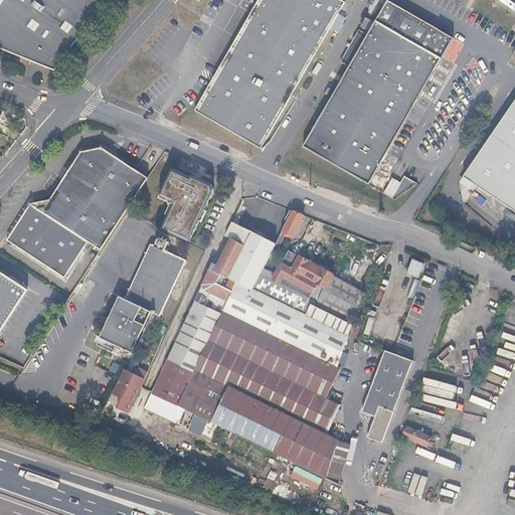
[(0,0),(0,46),(54,69),(71,45),(101,3),(102,0),(0,0)]
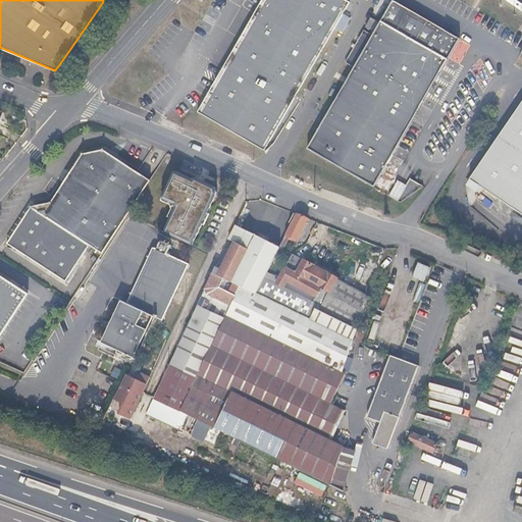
[(262,0),(199,112),(264,150),(333,30),(342,35),(351,18),(344,13),(350,2),(346,0),(262,0)]
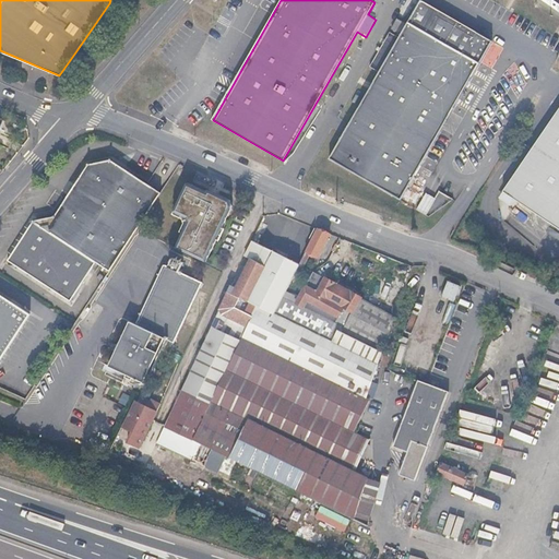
[(420,0),(365,96),(436,137),(491,42),(420,0)]
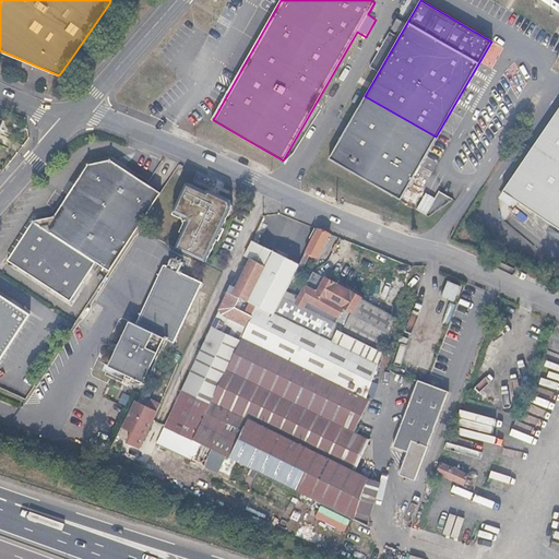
[(436,137),(365,96),(329,159),(400,200),(436,137)]
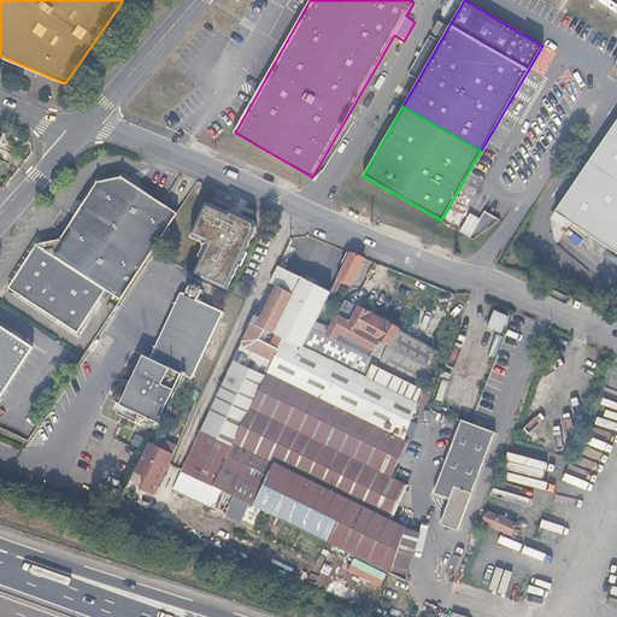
[(616,119),(556,211),(616,252),(616,119)]
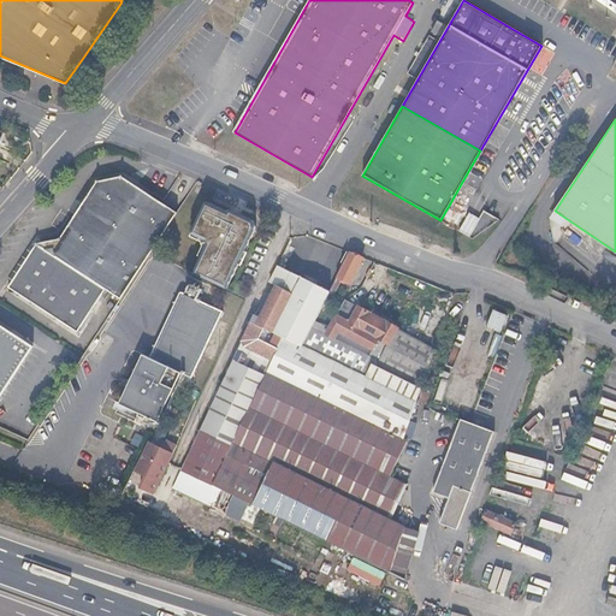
[(123,179),(98,184),(60,241),(40,246),(104,291),(119,302),(150,254),(159,243),(176,215),(123,179)]
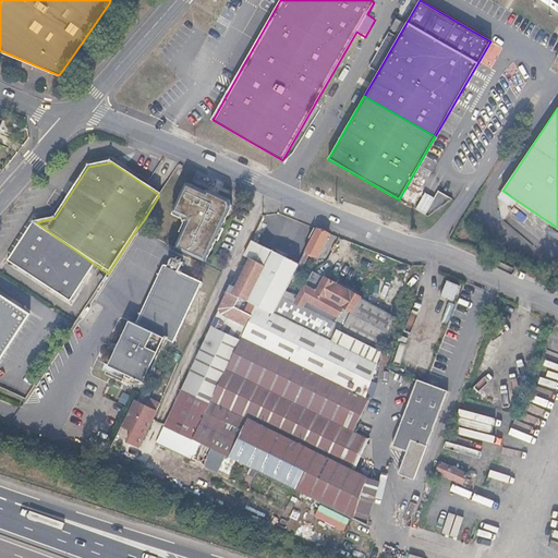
[(186,219),(177,239),(174,244),(203,258),(205,255),(231,204),(229,198),(218,193),(217,195),(186,179),(172,206),(185,214),(186,219)]
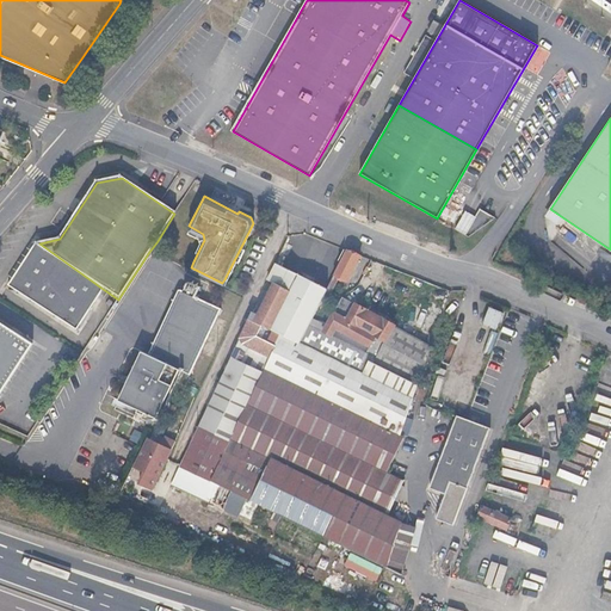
[(476,216),(464,210),(455,230),(474,239),(486,214),(479,211),(476,216)]
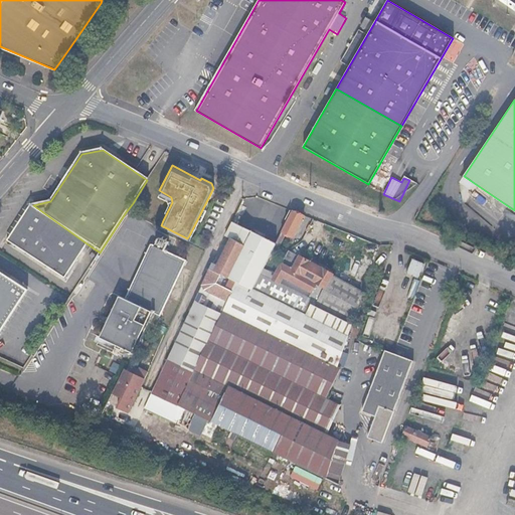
[(252,290),(258,279),(275,245),(281,233),(292,211),(280,206),(264,238),(244,229),(251,213),(242,199),(225,236),(231,239),(217,265),(213,263),(152,393),(327,478),(336,450),(339,440),(343,431),(339,403),(327,398),(352,325),(315,307),(311,305),(305,316),(252,290)]
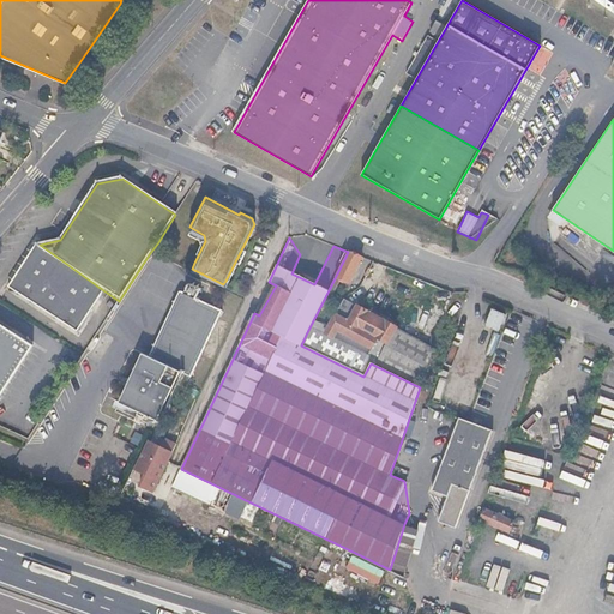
[(76,333),(98,299),(103,290),(40,245),(35,246),(30,252),(6,289),(76,333)]
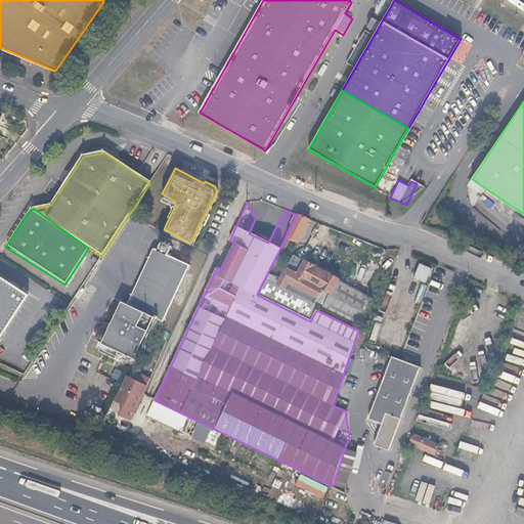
[(297,243),(309,219),(297,215),(286,237),(297,243)]
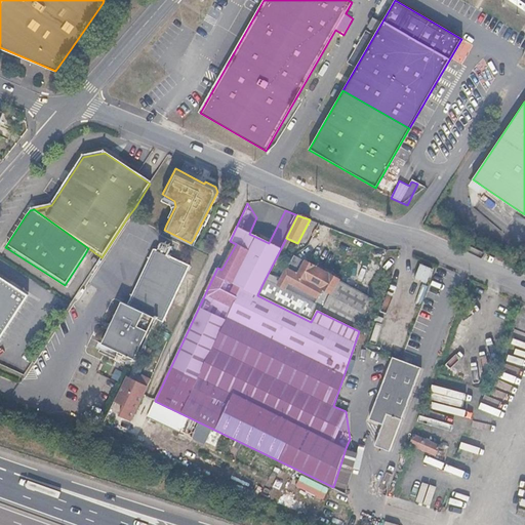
[(161,241),(157,249),(167,254),(170,246),(161,241)]
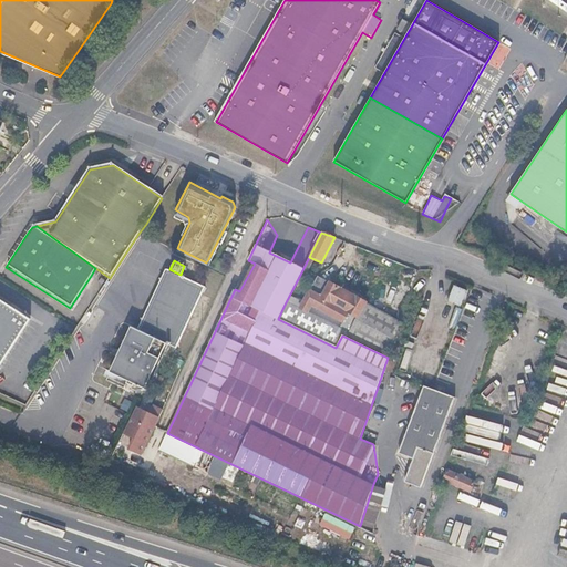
[(198,298),(204,287),(181,275),(169,269),(166,267),(136,327),(133,325),(110,370),(148,389),(169,346),(173,348),(198,298)]
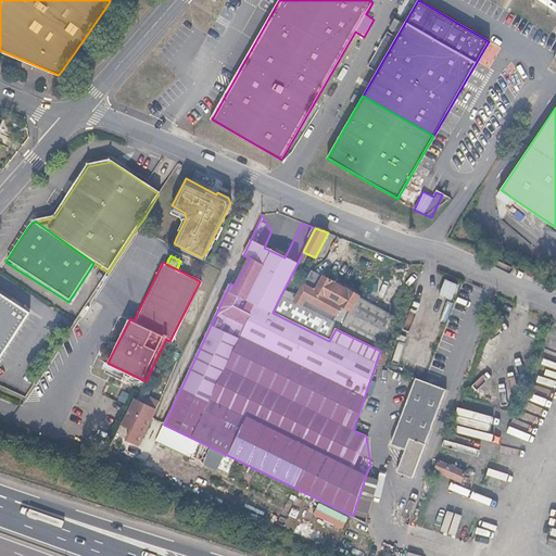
[(342,306),(351,311),(340,331),(380,351),(392,315),(321,277),(318,283),(313,281),(304,298),(329,312),(328,315),(329,316),(332,318),(333,317),(335,317),(336,316),(336,315),(337,316),(342,306)]
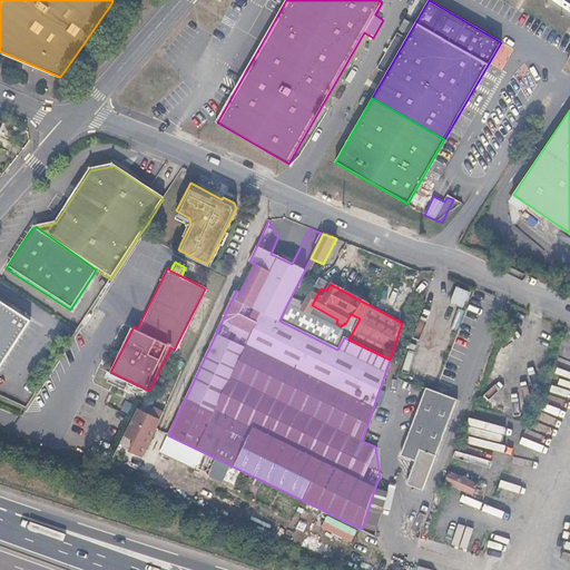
[(451,302),(464,305),(468,288),(455,285),(451,302)]
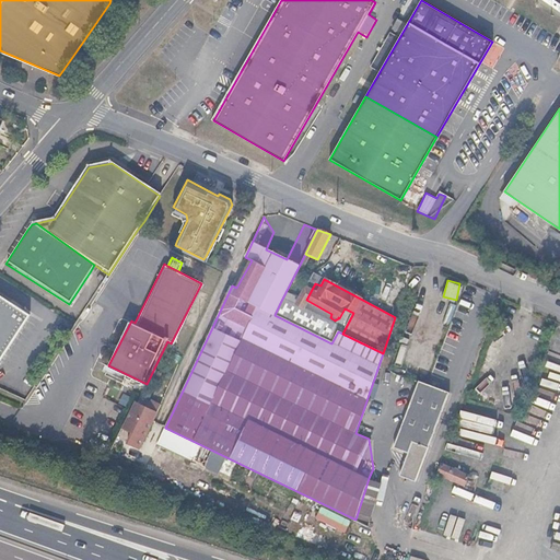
[(0,364),(16,339),(30,319),(0,300),(0,364)]
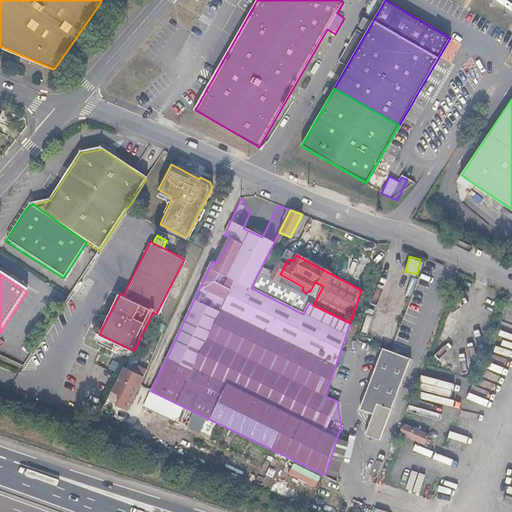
[(251,288),(303,314),(309,303),(256,277),(251,288)]
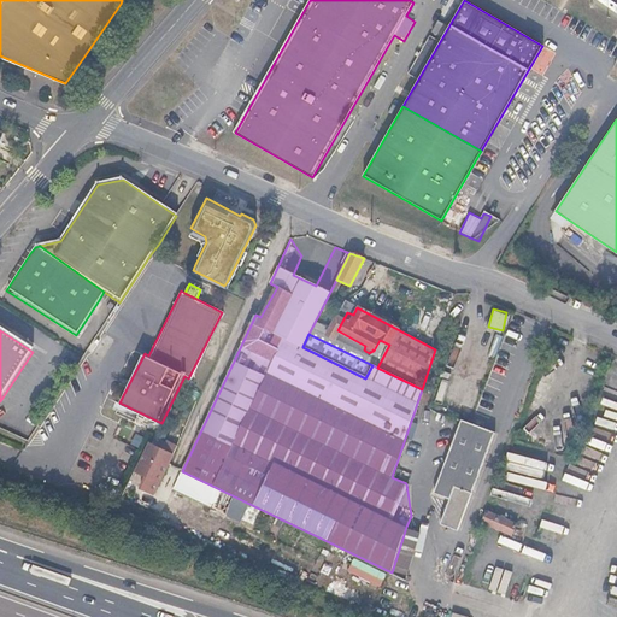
[(453,544),(495,433),(470,423),(462,419),(435,493),(450,499),(436,536),(453,544)]
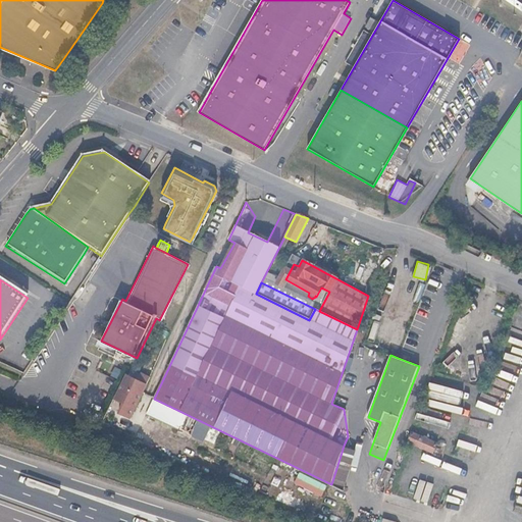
[(131,418),(143,394),(147,384),(126,374),(115,398),(125,403),(120,413),(131,418)]
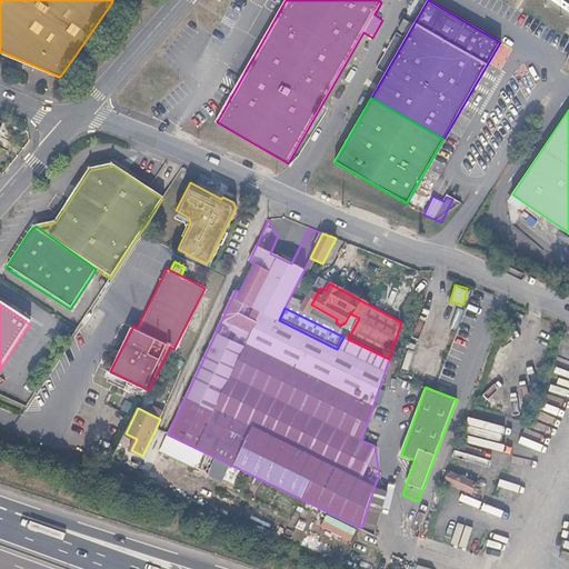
[(510,435),(513,426),(472,410),(469,419),(510,435)]
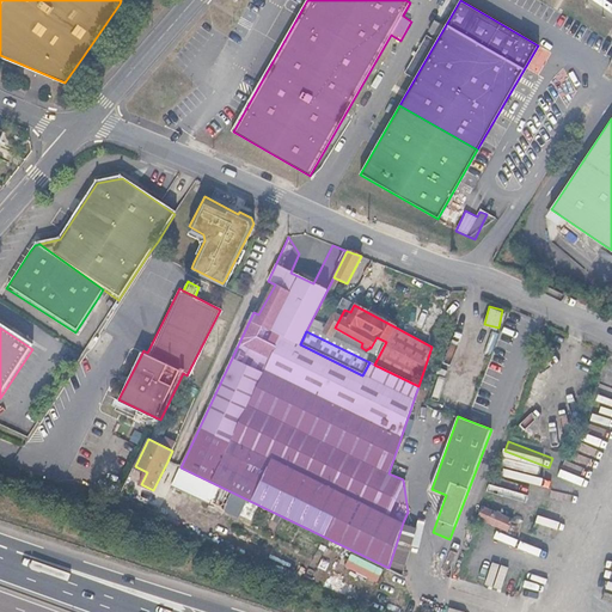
[(479,518),(509,532),(515,522),(484,507),(479,518)]
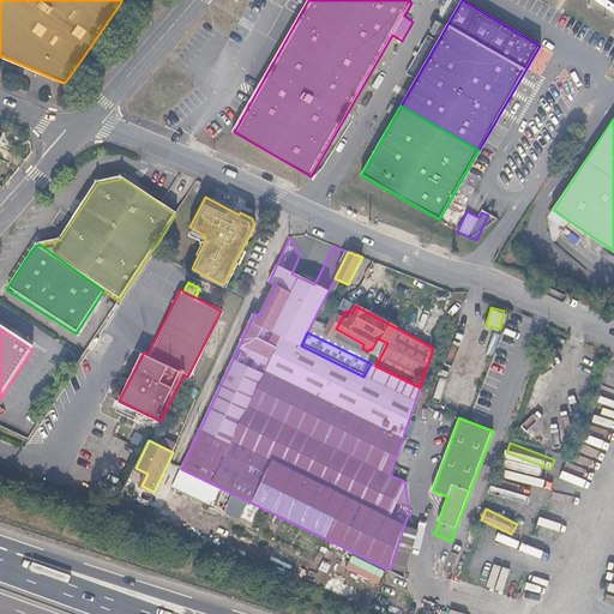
[(410,527),(404,524),(401,536),(413,540),(410,527)]
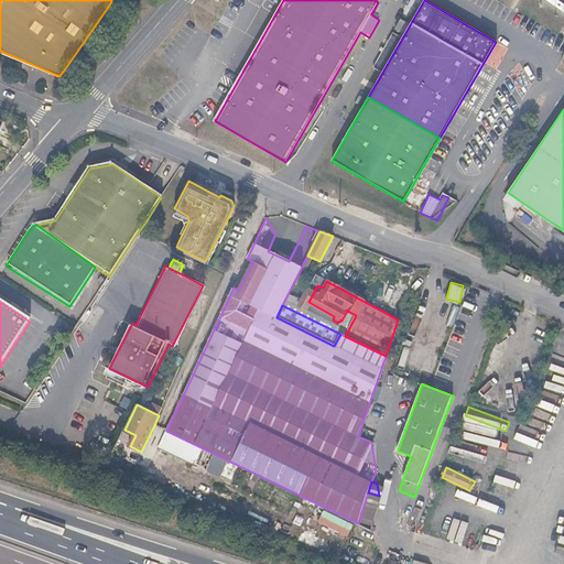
[(379,496),(368,492),(358,523),(371,530),(380,502),(379,496)]
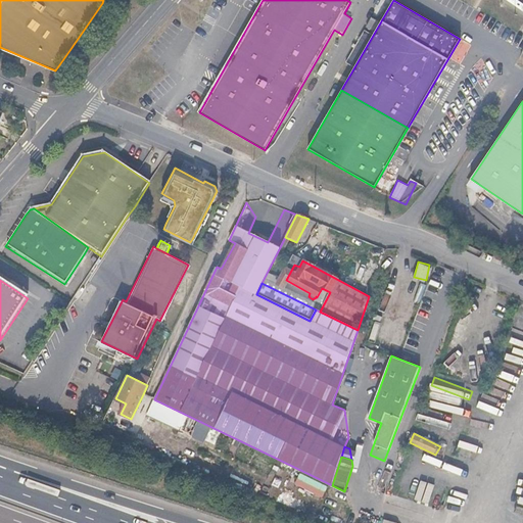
[(393,507),(426,517),(428,511),(395,500),(393,507)]
